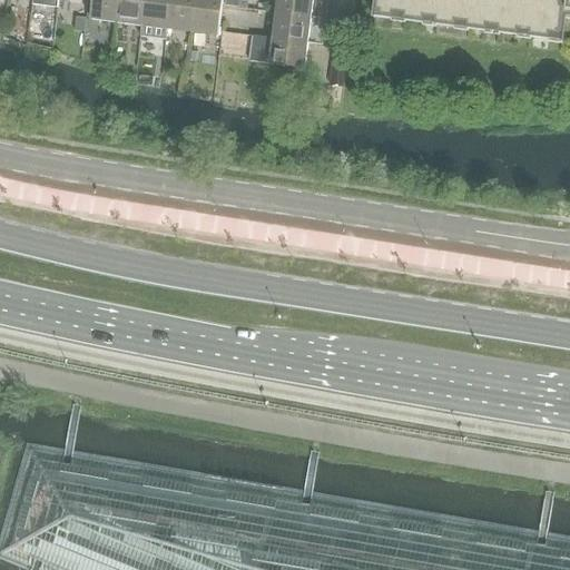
[(92,0),(90,20),(117,23),(119,0),(92,0)]
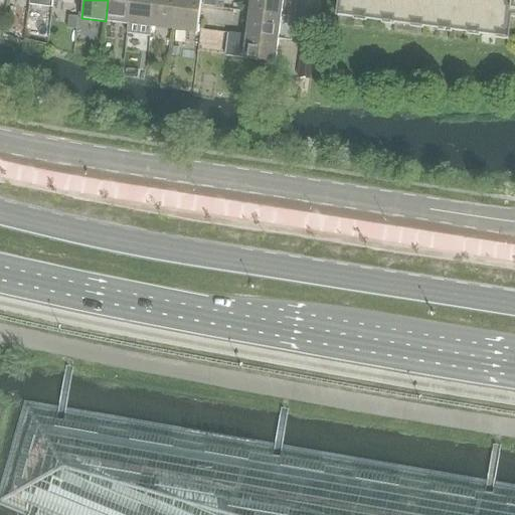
[(108,0),(106,21),(128,24),(131,0),(108,0)]
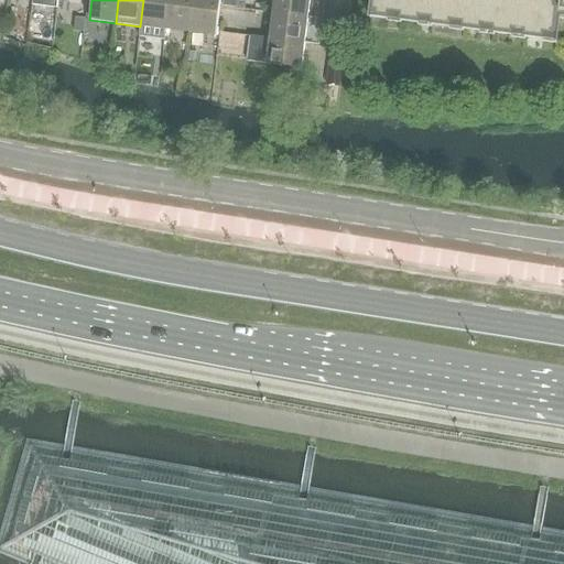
[(143,0),(140,26),(165,30),(169,0),(143,0)]
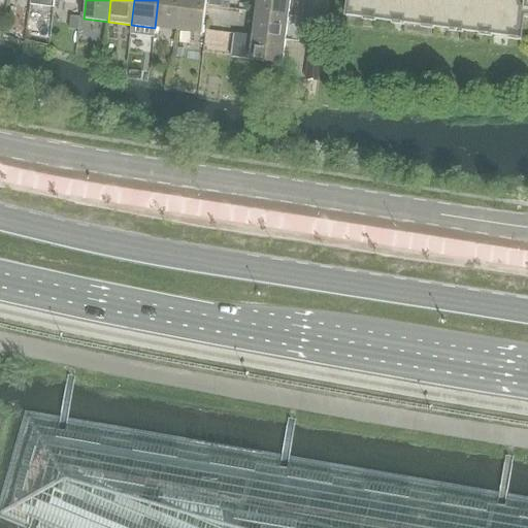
[(158,0),(155,28),(178,30),(182,0),(158,0)]
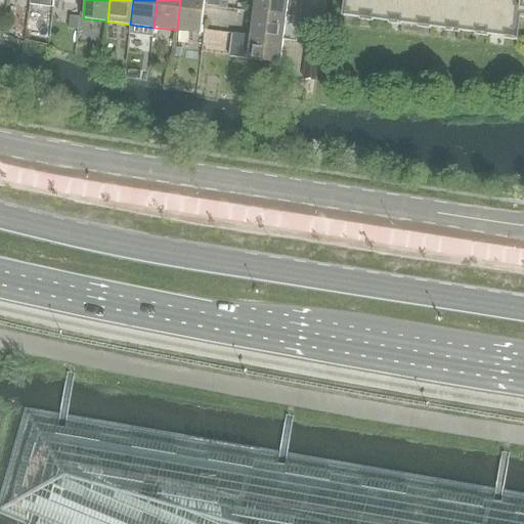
[(180,0),(177,30),(201,33),(205,0),(180,0)]
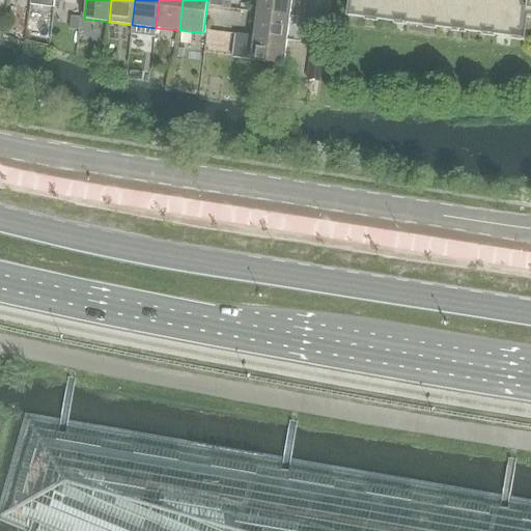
[(291,0),(258,0),(257,12),(289,17),(291,0)]
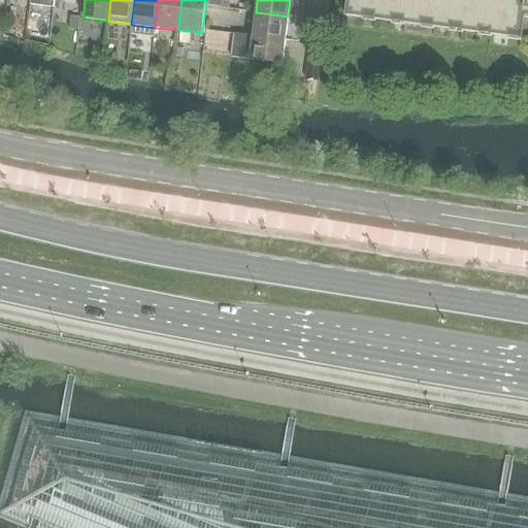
[(527,0),(347,0),(344,17),(347,18),(347,17),(520,39),(520,40),(521,40),(524,17),(527,17),(527,0)]
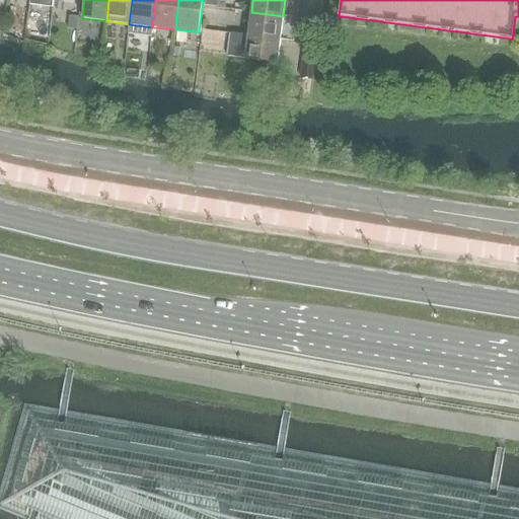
[(204,16),(217,18),(218,9),(205,7),(204,16)]
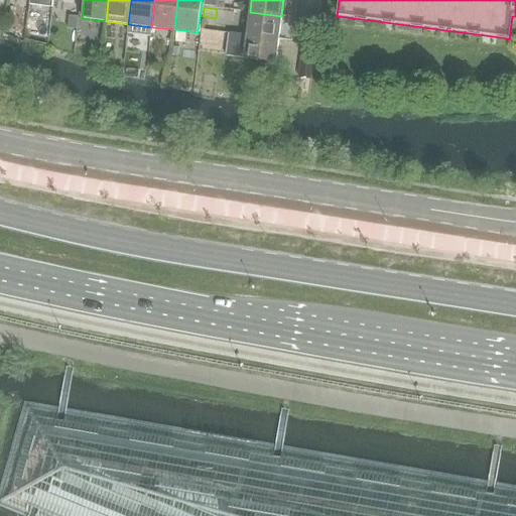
[(307,10),(306,19),(317,21),(319,11),(307,10)]
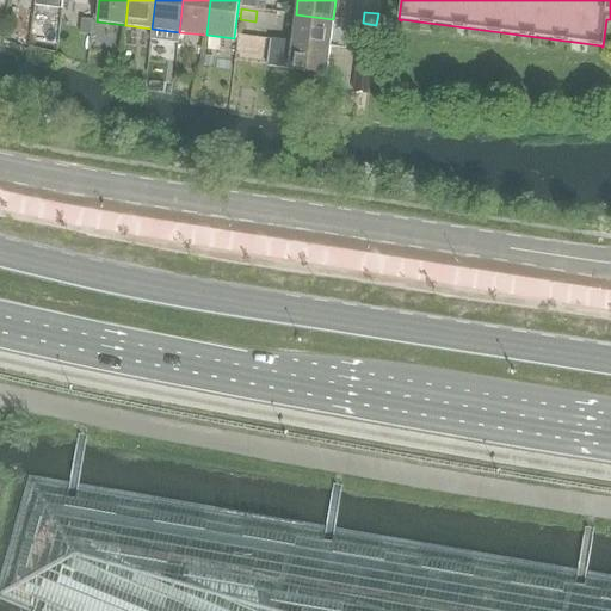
[(333,19),(296,14),(292,42),(329,47),(333,19)]
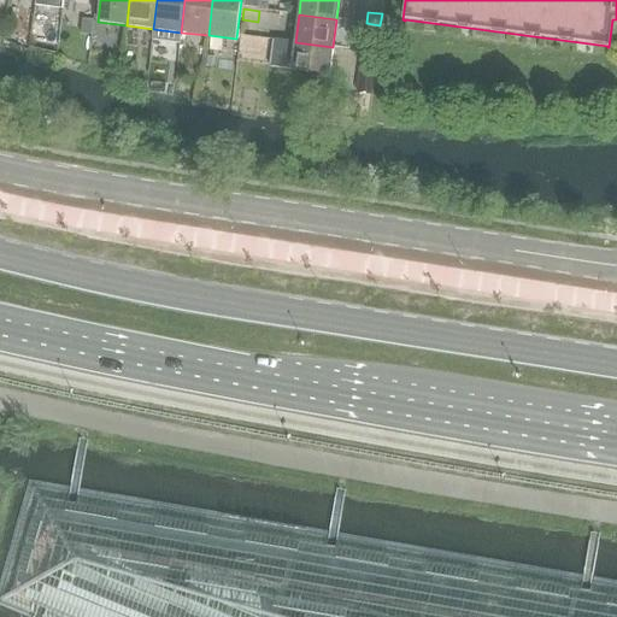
[(94,21),(82,19),(80,34),(92,36),(94,21)]
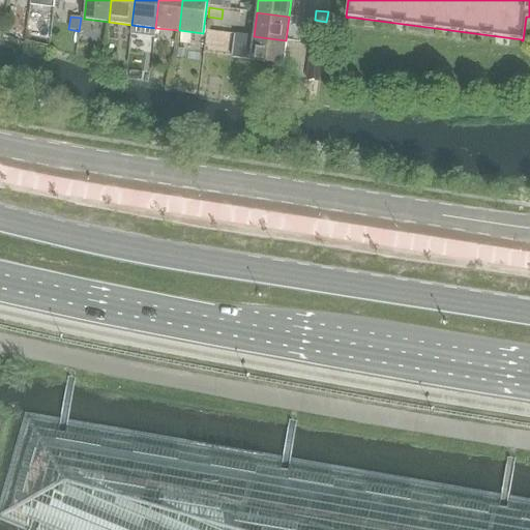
[(326,22),(315,20),(314,29),(325,31),(326,22)]
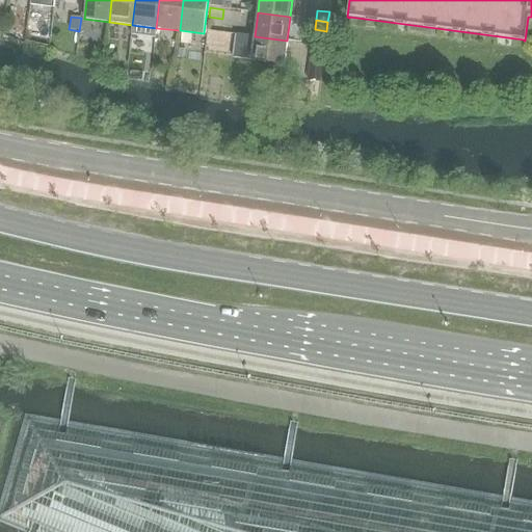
[(287,41),(255,36),(251,60),(284,64),(287,41)]
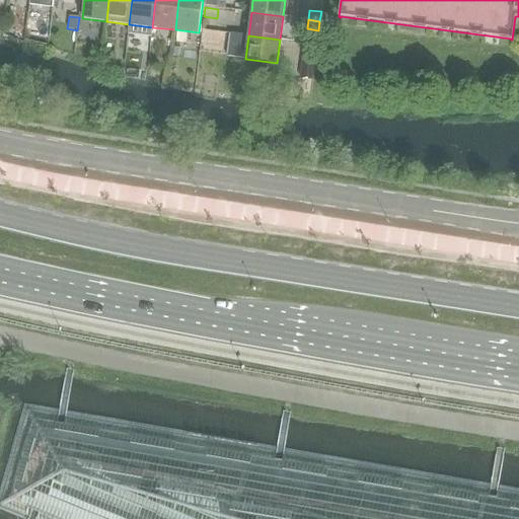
[(312,80),(316,50),(304,49),(300,78),(312,80)]
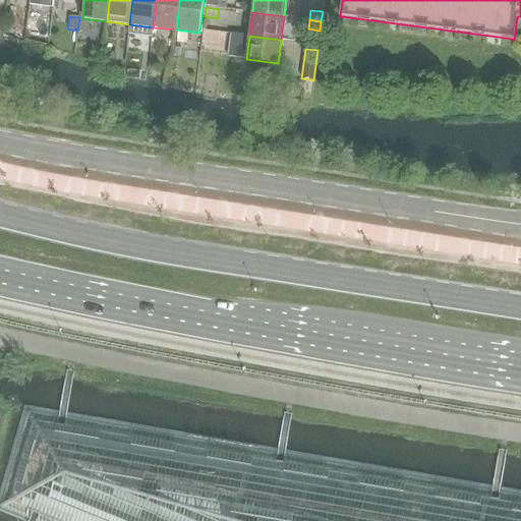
[(104,51),(103,65),(112,66),(114,53),(104,51)]
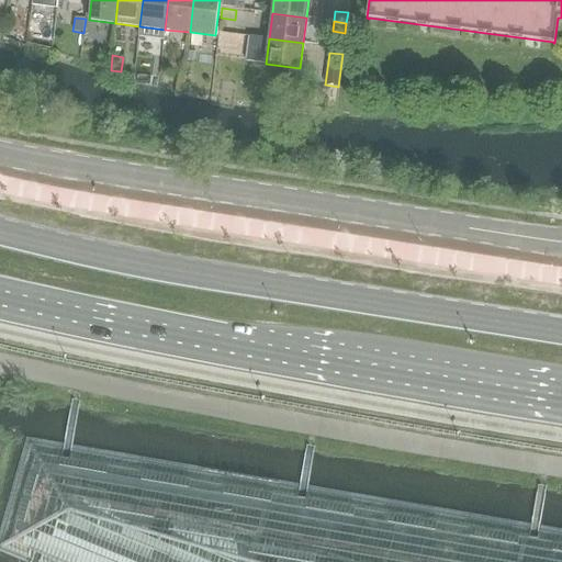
[(0,551),(24,561),(561,561),(561,529),(539,526),(535,525),(531,525),(307,486),(300,485),(71,446),(64,445),(26,438),(0,528),(0,551)]
